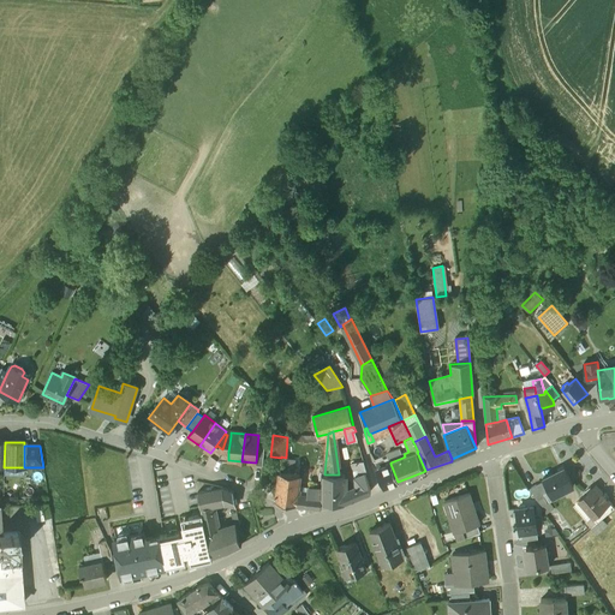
[(222,449),(218,446),(215,447),(210,453),(219,457),(222,449)]
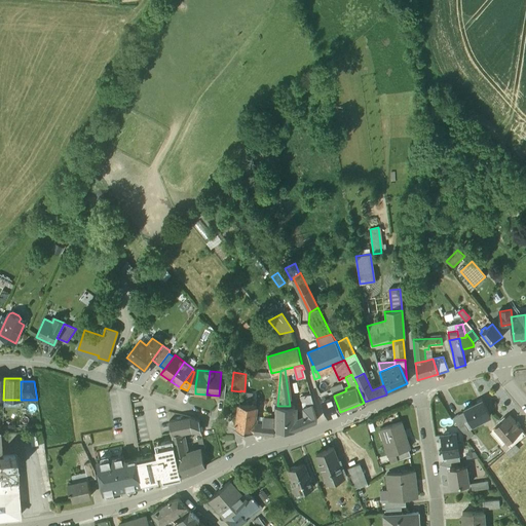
[(194,385),(190,384),(187,390),(195,393),(195,386),(194,385)]
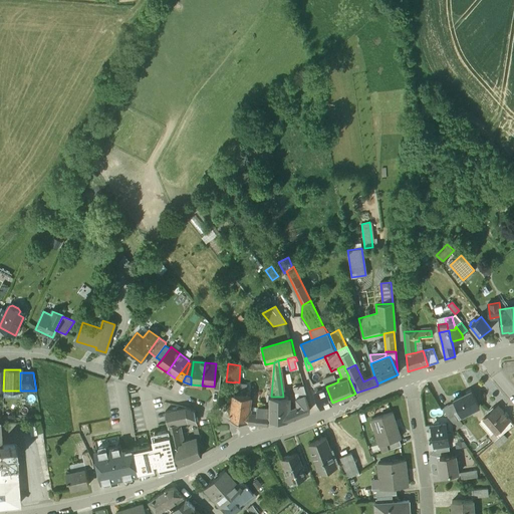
[(239,382),(235,381),(235,382),(233,394),(247,396),(248,383),(248,382),(239,382)]
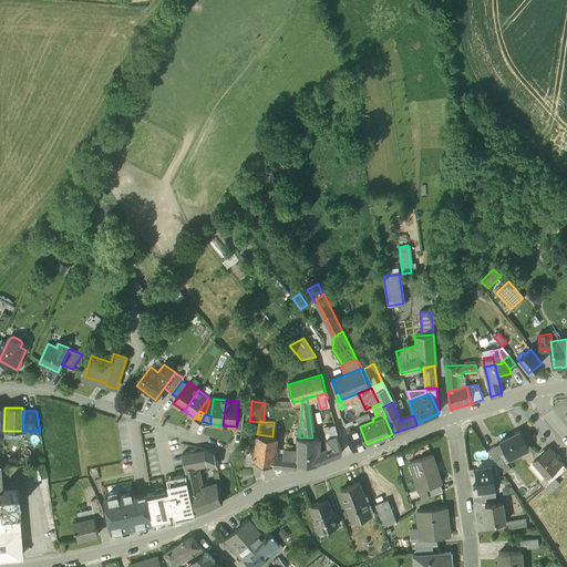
[(332,422),(327,423),(328,426),(323,428),(327,440),(337,436),(332,422)]
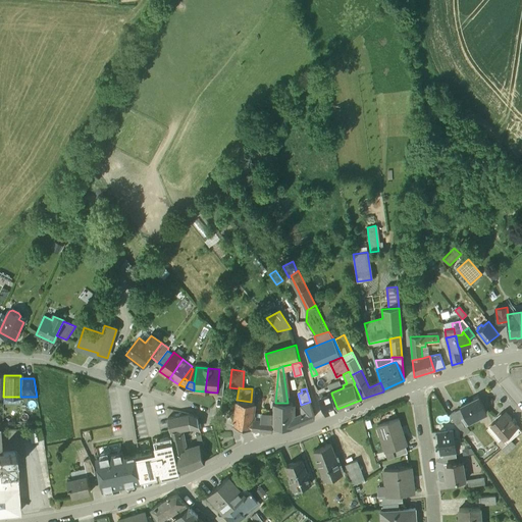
[(331,394),(320,398),(326,413),(337,409),(331,394)]
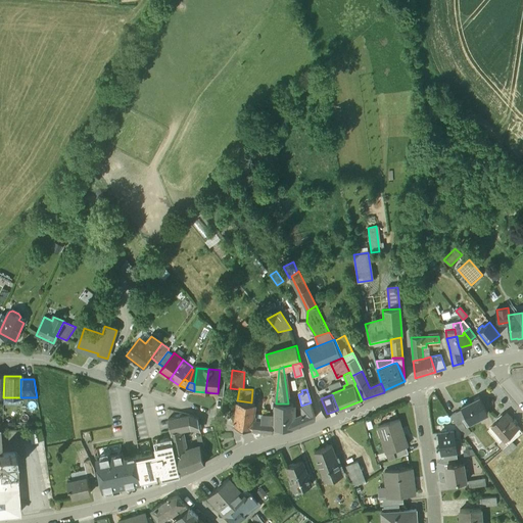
[(480,399),(462,408),(463,410),(465,415),(469,423),(487,414),(480,399)]
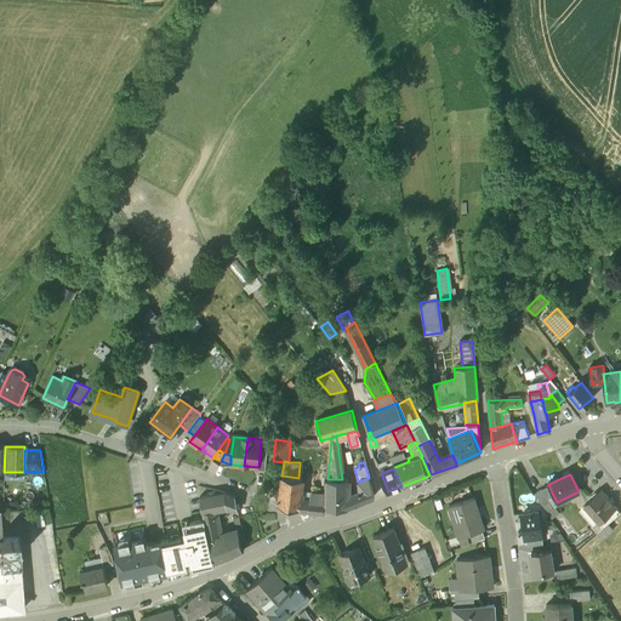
[(298,478),(281,476),(278,505),(286,507),(300,510),(301,500),(303,478),(298,478)]
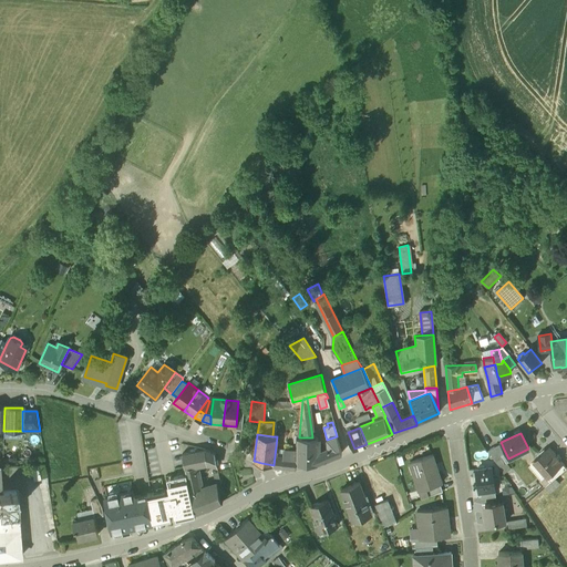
[(337,436),(327,440),(328,450),(320,453),(317,453),(317,455),(317,464),(341,454),(337,436)]
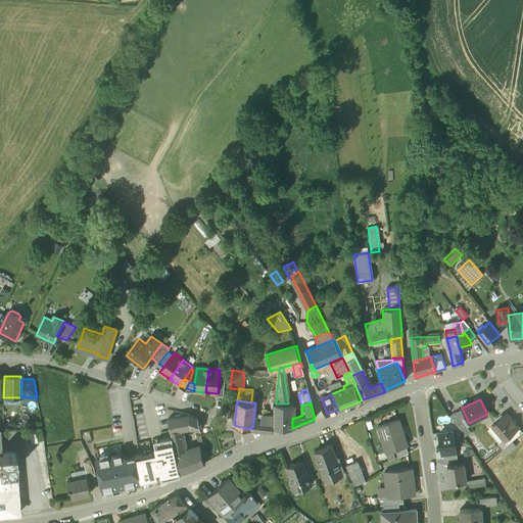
[(276,403),(275,403),(274,427),(291,428),(292,428),(292,420),(292,418),(293,412),(293,403),(288,403),(276,403)]
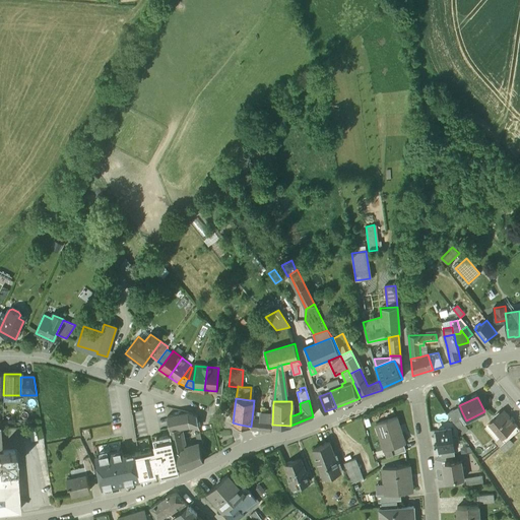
[(454,410),(448,413),(458,429),(462,426),(457,415),(454,410)]
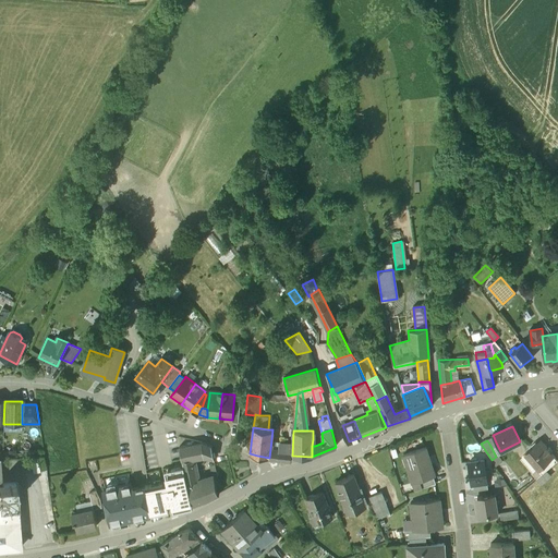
[(541,440),(525,453),(526,455),(532,460),(531,461),(537,468),(538,469),(553,457),(554,456),(541,440)]
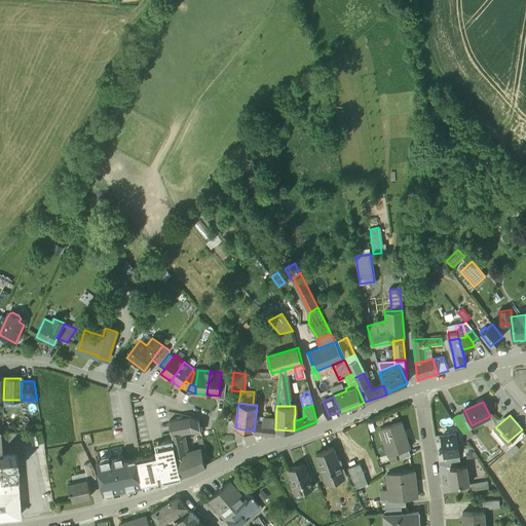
[(190,417),(168,421),(173,441),(177,457),(186,454),(181,434),(193,430),(201,433),(199,421),(190,417)]
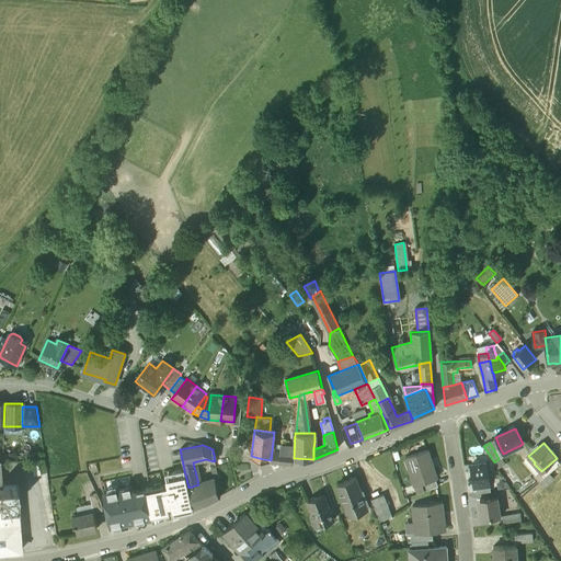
[(427,450),(404,457),(416,494),(424,492),(421,483),(435,479),(437,479),(427,450)]
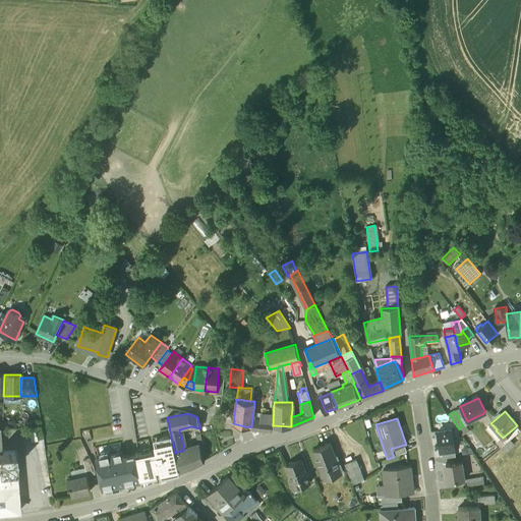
[(261,420),(252,419),(251,427),(259,428),(261,420)]
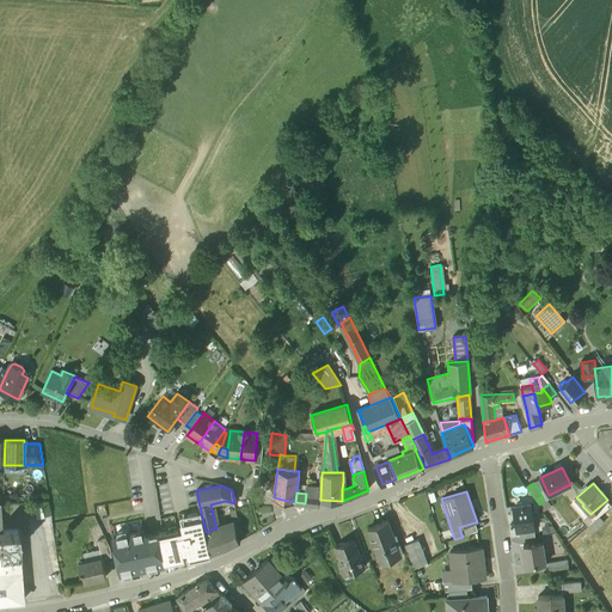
[(313,495),(306,494),(305,503),(319,505),(319,496),(313,495)]
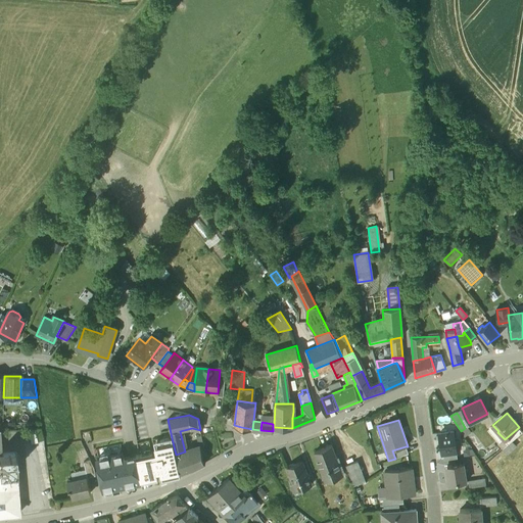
[(40,427),(35,429),(37,440),(43,439),(40,427)]
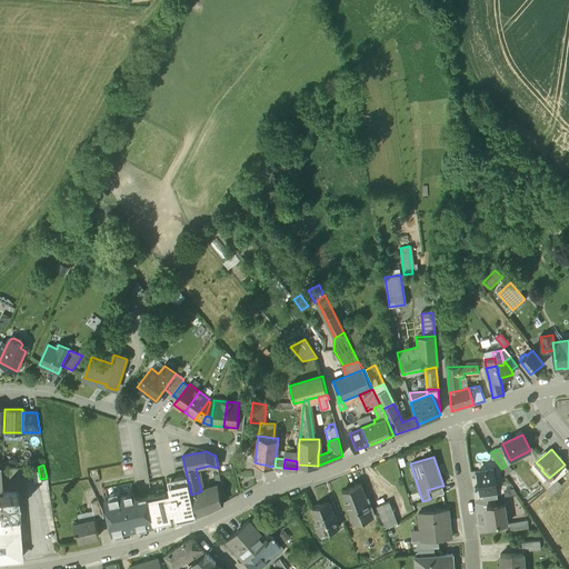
[(563,466),(549,478),(548,477),(547,478),(552,485),(568,470),(563,466)]
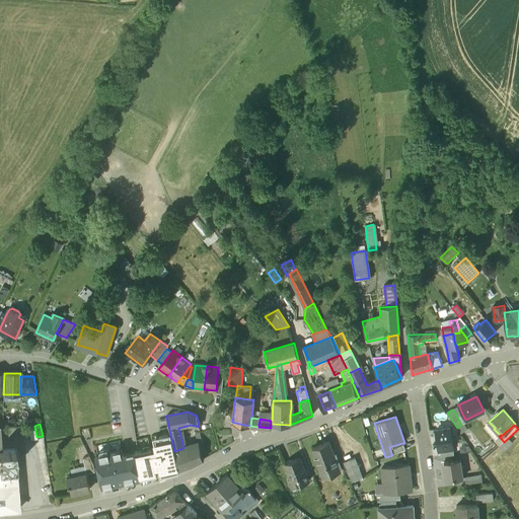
[(33,426),(27,427),(31,439),(36,438),(36,437),(34,426),(33,426)]
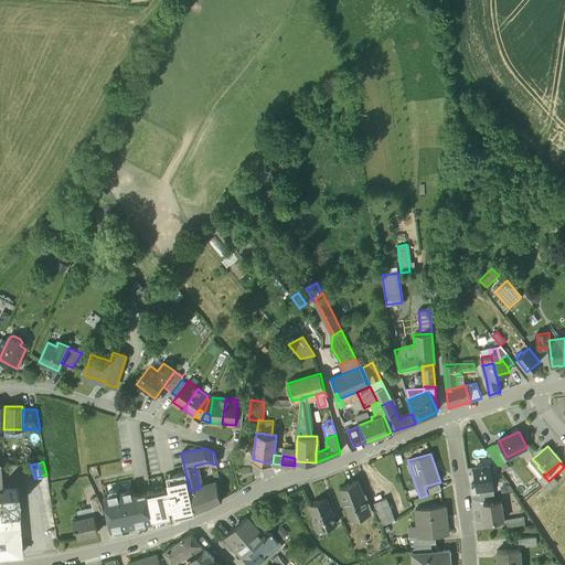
[(490,466),(475,468),(478,490),(492,488),(490,466)]
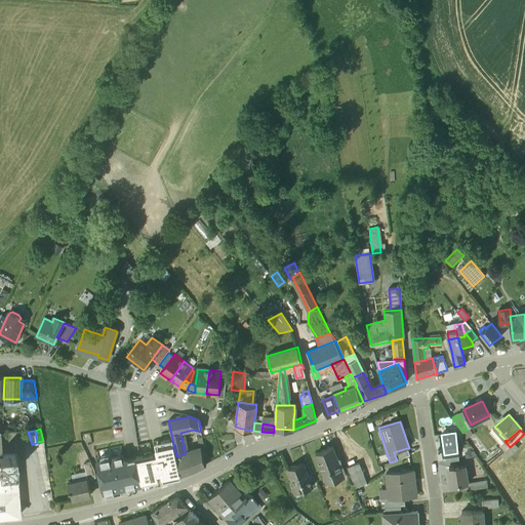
[(136,457),(142,484),(159,480),(157,475),(161,474),(162,481),(180,477),(180,476),(176,456),(172,440),(154,443),(156,453),(136,457)]
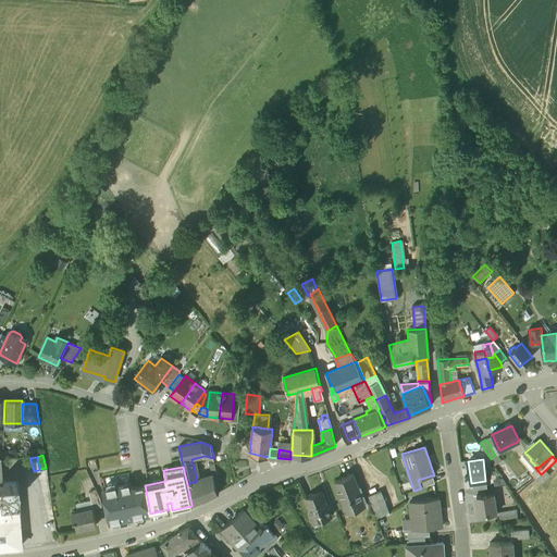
[(535,468),(530,472),(535,479),(541,474),(535,468)]
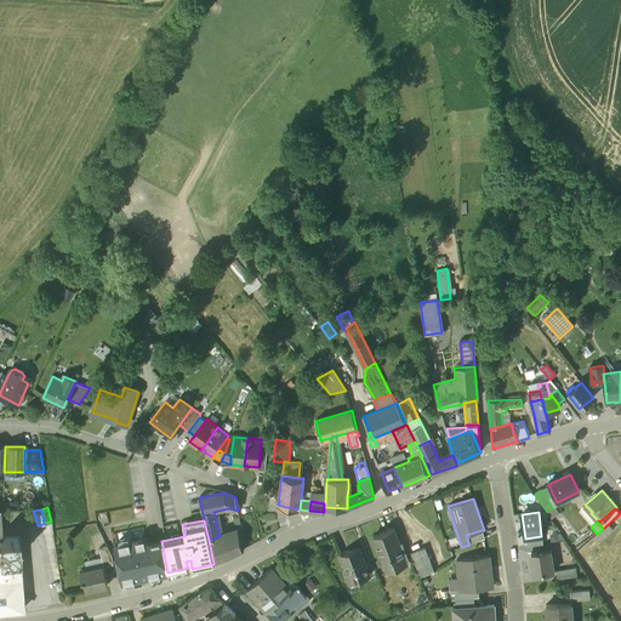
[(237,530),(228,534),(234,556),(243,551),(238,530),(237,530)]
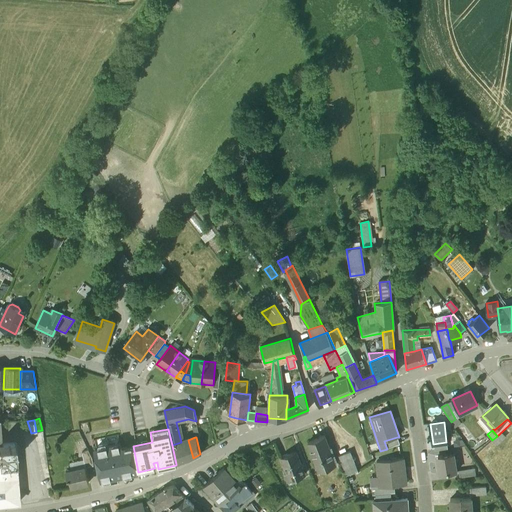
[(324,437),(307,443),(318,472),(335,465),(324,437)]
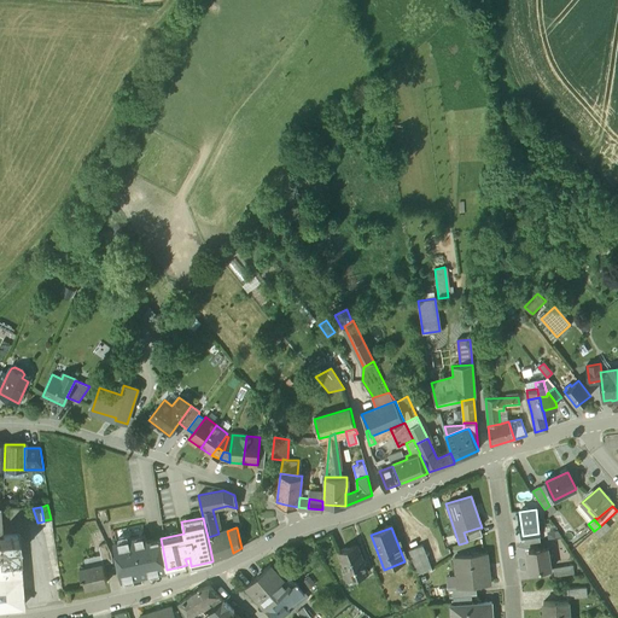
[(479,528),(464,532),(467,542),(482,536),(479,528)]
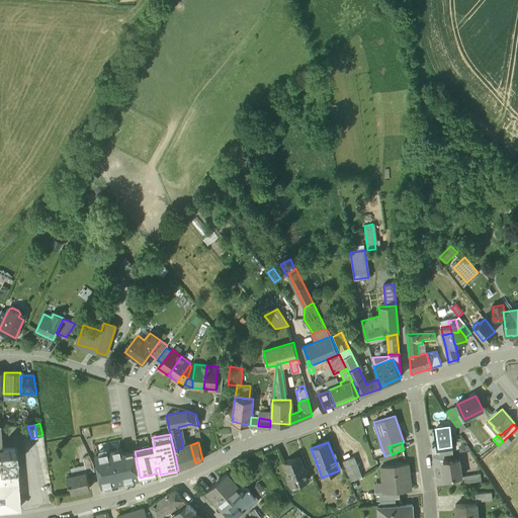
[(183,447),(174,450),(178,469),(195,463),(190,445),(183,447)]
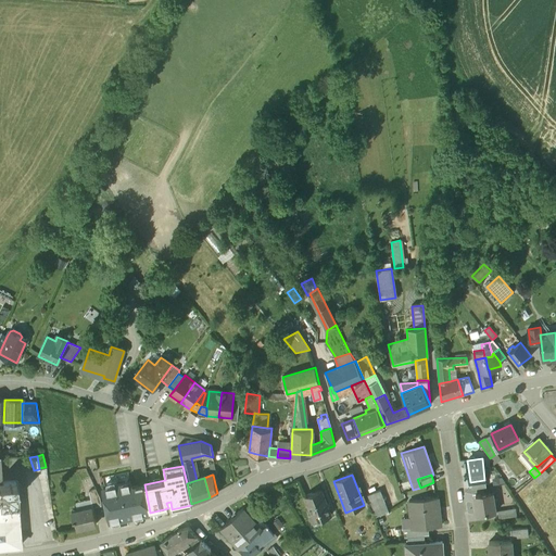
[(2,481),(0,480),(0,498),(16,498),(15,480),(2,481)]
